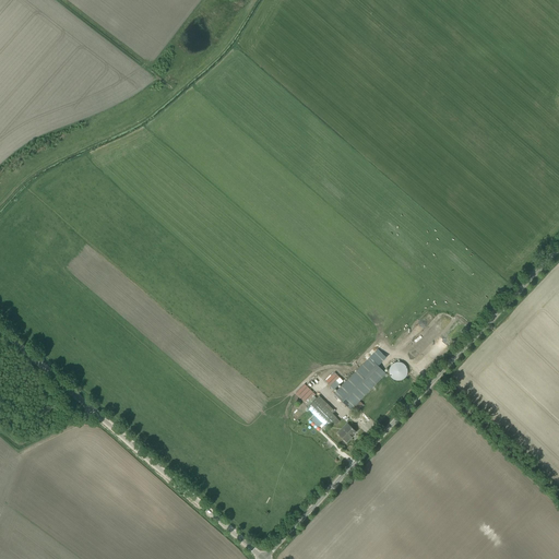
[(333,393),(346,406),(351,411),(385,373),(369,357),(333,393)]
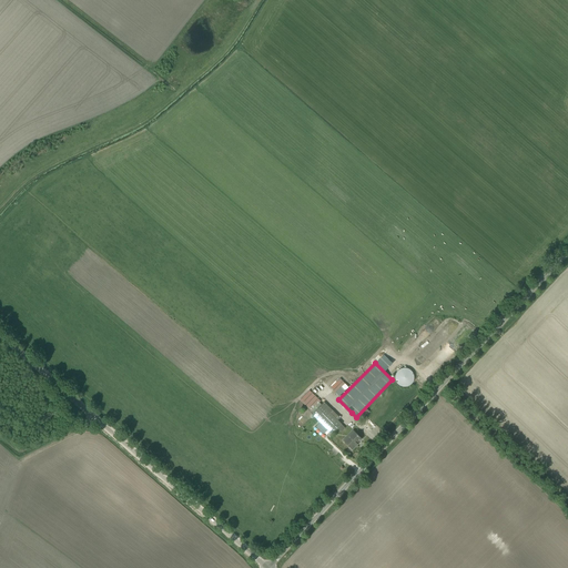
[(395,377),(395,378),(395,379),(395,381),(396,381),(396,382),(396,383),(397,383),(397,384),(398,384),(398,385),(399,385),(399,386),(401,386),(402,386),(403,386),(403,387),(404,387),(405,387),(406,387),(407,386),(408,386),(409,386),(411,385),(412,384),(413,383),(413,382),(414,381),(414,379),(414,378),(414,377),(414,376),(414,375),(414,374),(413,374),(413,373),(412,372),(412,371),(411,371),(409,369),(408,369),(407,368),(406,368),(405,368),(404,368),(403,368),(402,368),(401,369),(399,369),(398,371),(397,372),(397,373),(396,373),(396,374),(395,375),(395,376),(395,377)]
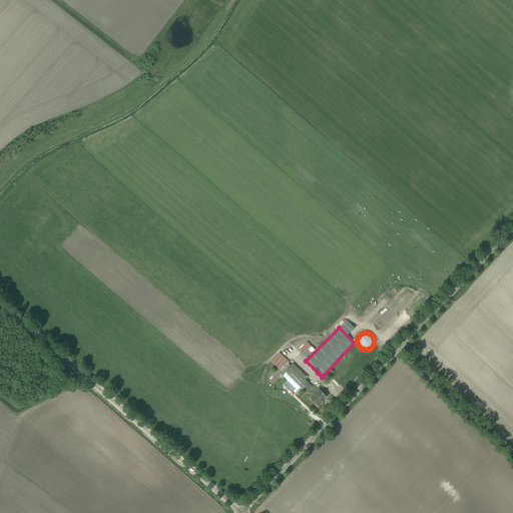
[(306,358),(315,350),(307,342),(298,350),(306,358)]
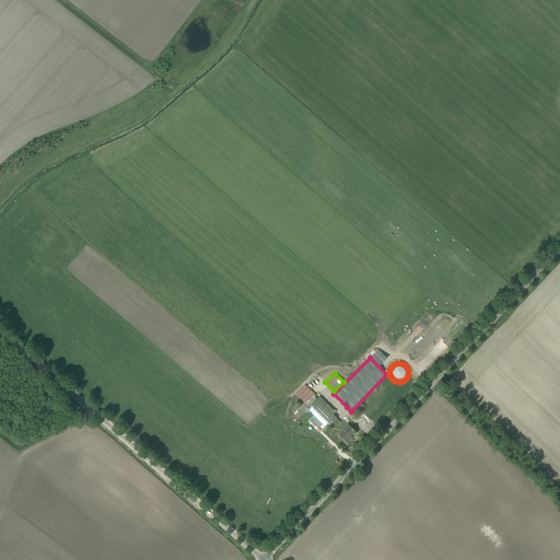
[(317,399),(307,408),(315,417),(312,420),(319,428),(323,424),(327,428),(337,419),(333,415),(335,412),(319,397),(317,399)]
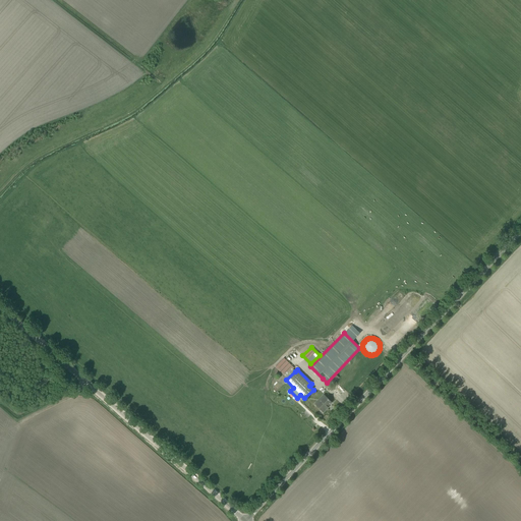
[(315,405),(323,412),(326,409),(332,403),(325,396),(319,402),(317,401),(314,404),(315,405)]
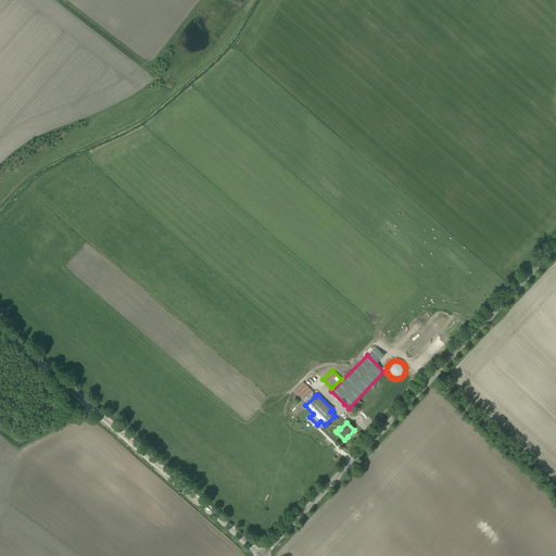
All buildings are outlined.
